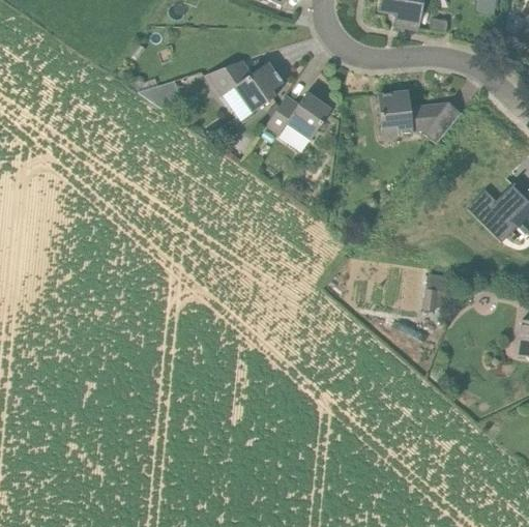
[(417,27),(421,0),(380,0),(379,8),(395,11),(393,23),(417,27)]
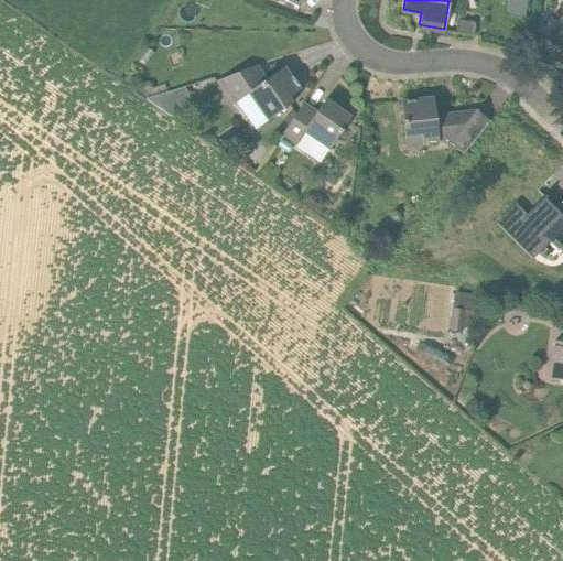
[(474,33),(476,21),(459,19),(457,31),(474,33)]
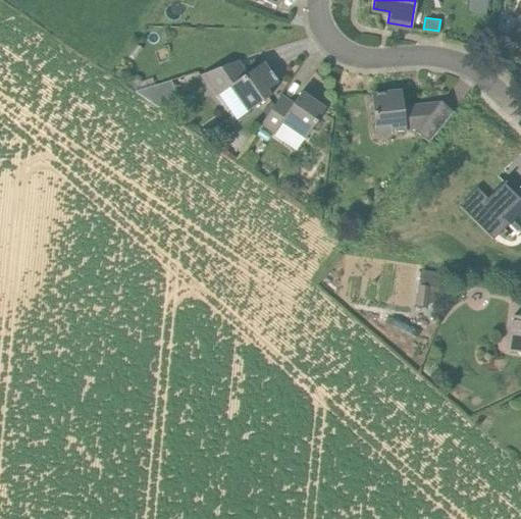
[(263,60),(254,67),(247,71),(239,59),(201,72),(216,95),(230,85),(249,109),(270,94),(267,89),(278,81),(263,60)]
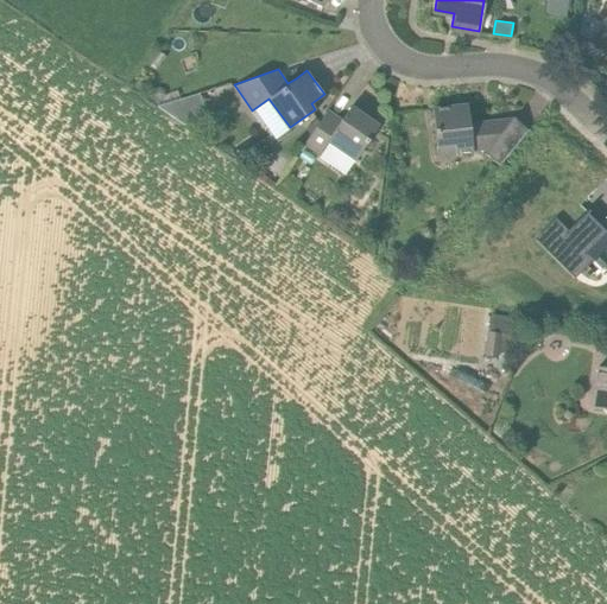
[(155,95),(159,97),(164,96),(165,91),(164,88),(160,86),(156,87),(153,91),(155,95)]
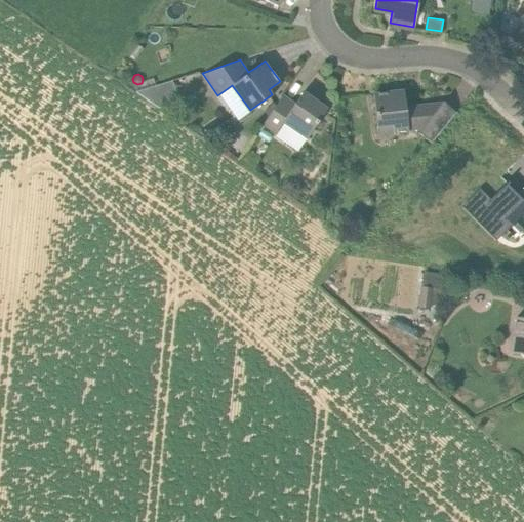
[(419,130),(432,141),(456,110),(444,99),(443,101),(406,105),(404,88),(373,92),(377,126),(393,124),(394,131),(409,129),(409,127),(422,126),(419,130)]
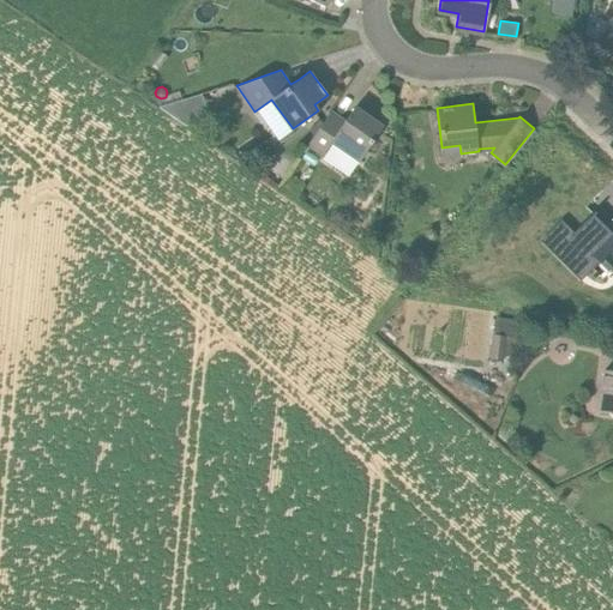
[(331,142),(359,161),(384,125),(355,104),(346,119),(331,109),(307,144),(323,155),(331,142)]
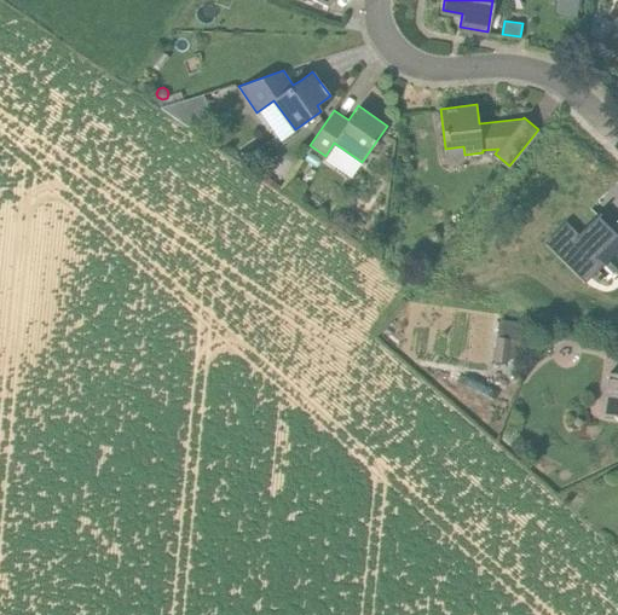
[(617,235),(596,213),(564,243),(593,274),(606,262),(607,262),(605,265),(612,272),(613,270),(617,273),(617,235)]
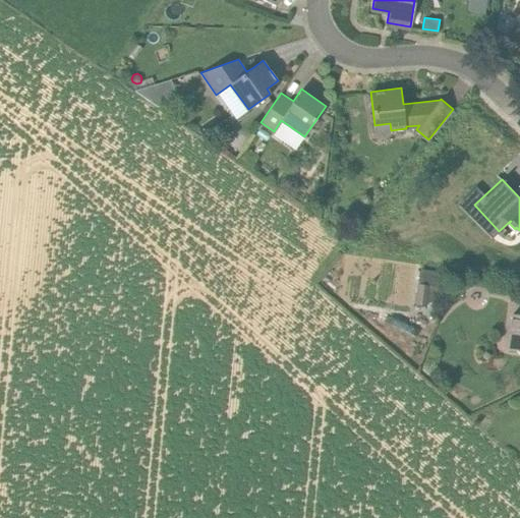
[(441,272),(420,269),(415,304),(427,306),(427,301),(436,302),(441,272)]
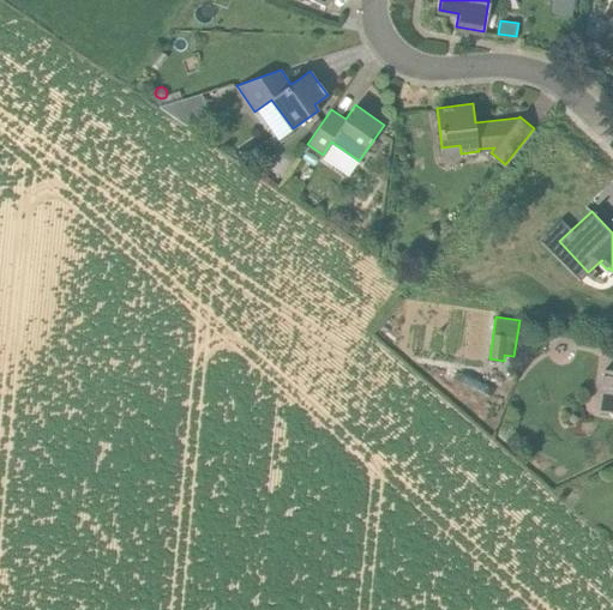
[(612,369),(605,368),(599,410),(612,411),(612,369)]
